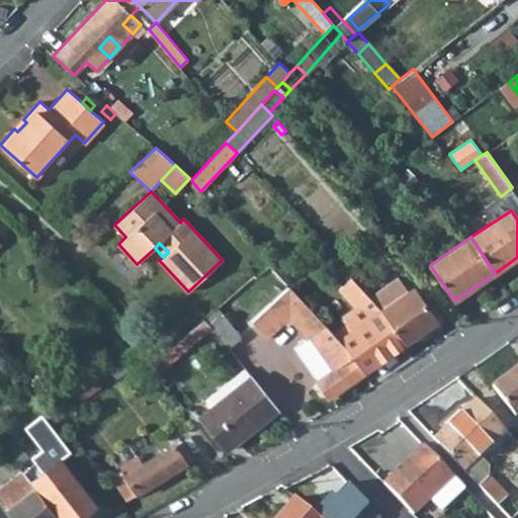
[(98,284),(103,279),(92,269),(88,273),(98,284)]
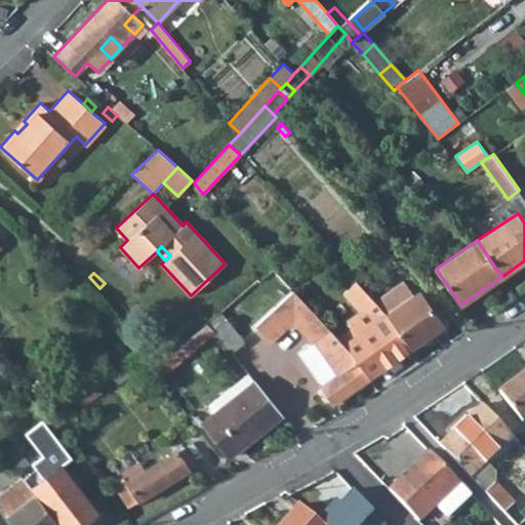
[(344,345),(350,351),(369,377),(410,348),(386,314),(374,300),(356,280),(342,292),(360,312),(347,321),(351,326),(336,336),(344,345)]
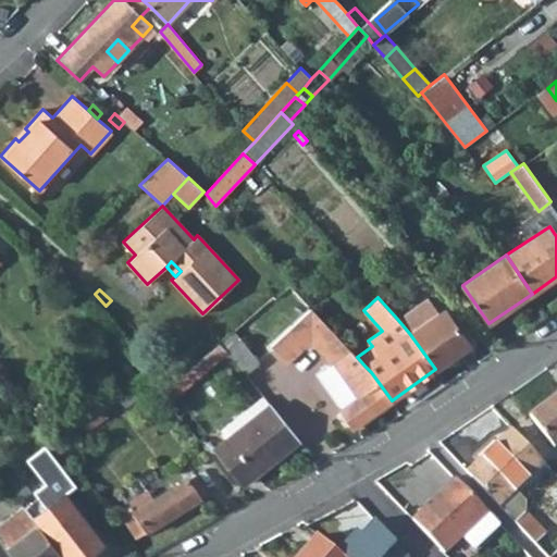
[(397,319),(409,333),(435,369),(469,345),(444,309),(438,312),(429,297),(397,319)]
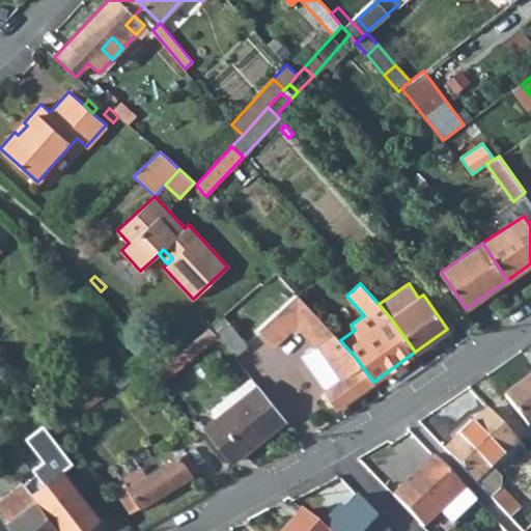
[(354,355),(347,348),(340,340),(297,295),(258,330),(274,347),(296,327),(315,347),(315,348),(317,346),(331,365),(340,379),(326,390),(325,390),(338,409),(373,383),(373,382),(354,355)]
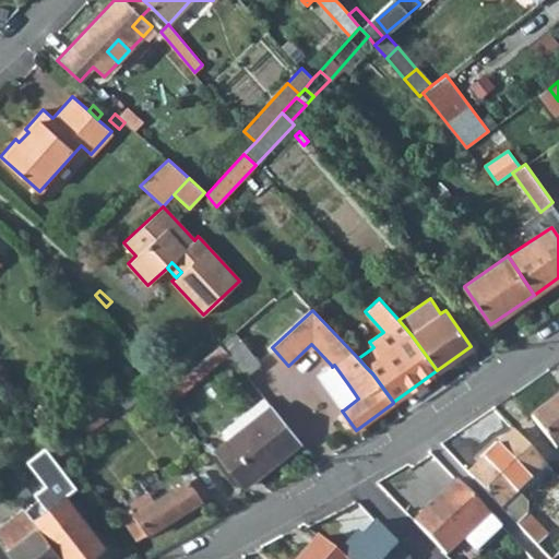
[(241,342),(234,333),(219,344),(226,353),(241,342)]
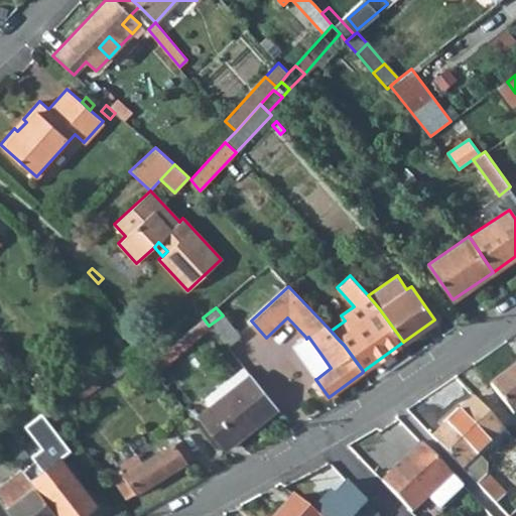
[(209,326),(210,327),(227,347),(240,337),(223,315),(209,326)]
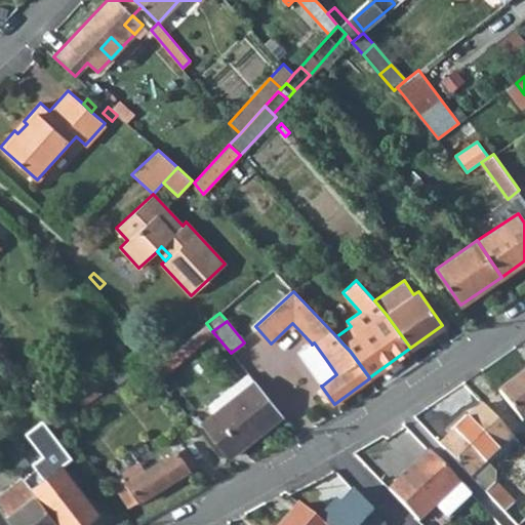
[(212,331),(206,323),(152,369),(159,378),(213,332),(212,331)]
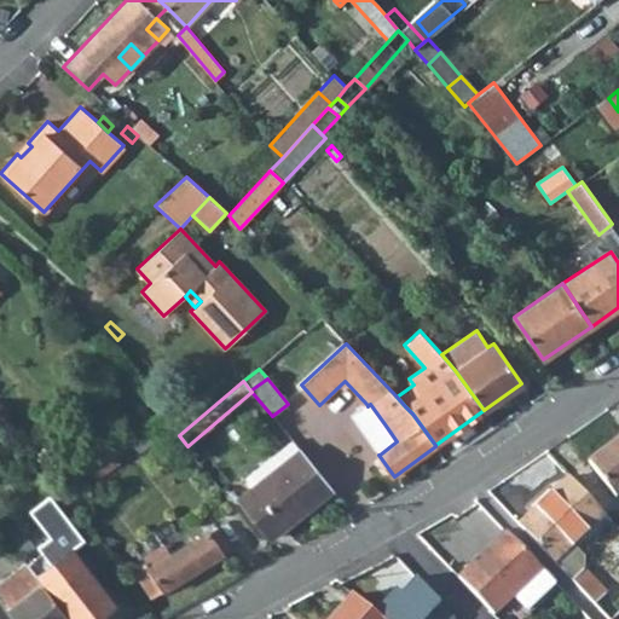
[(368,405),(353,416),(380,455),(397,441),(370,404),(368,406),(368,405)]
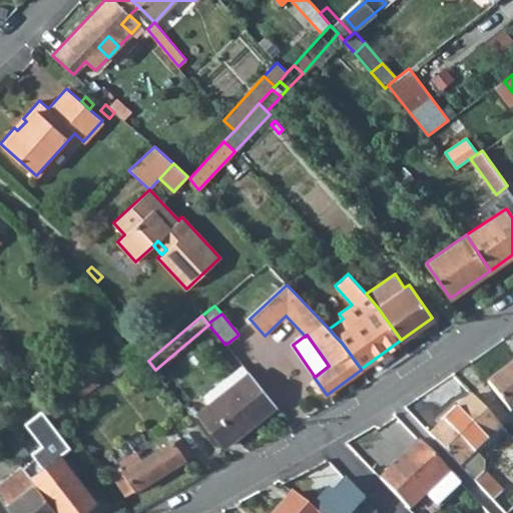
[(512,363),(487,383),(510,413),(512,410),(512,363)]
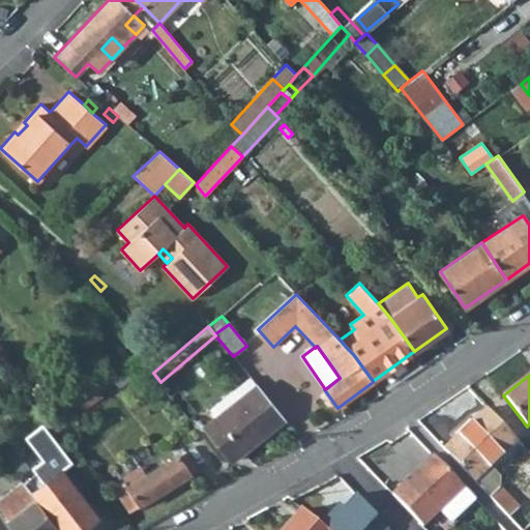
[(232,461),(285,418),(257,384),(204,427),(232,461)]
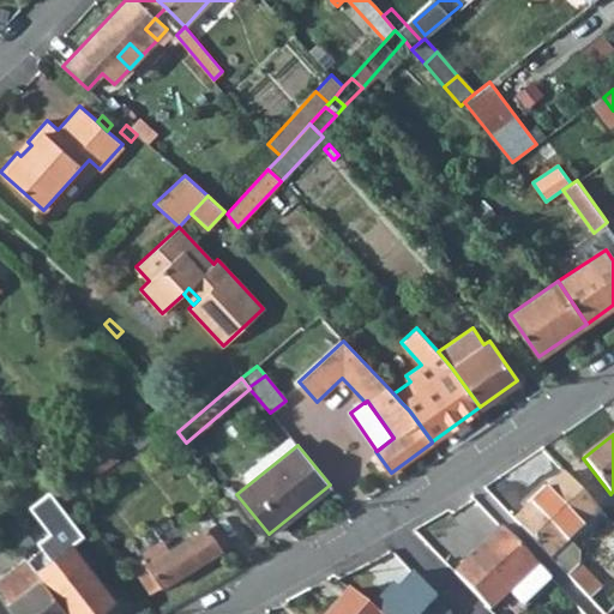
[(600,511),(564,473),(513,519),(551,558),(569,541),(600,511)]
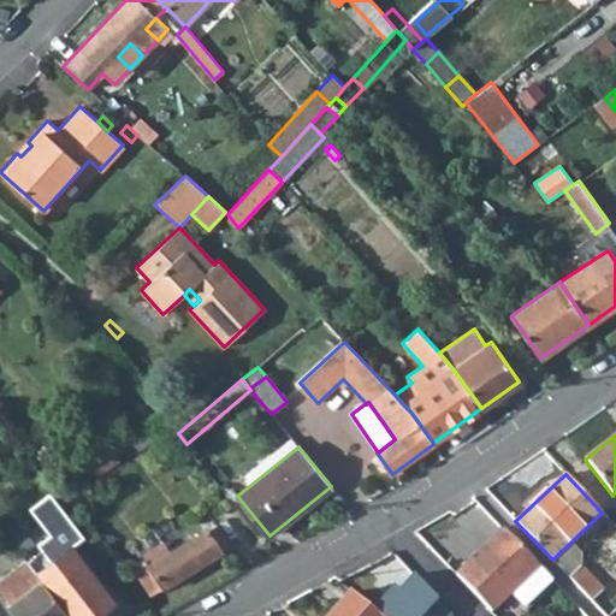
[(164,588),(164,587),(221,551),(230,545),(217,523),(171,552),(150,566),(147,560),(134,567),(152,596),(164,588)]
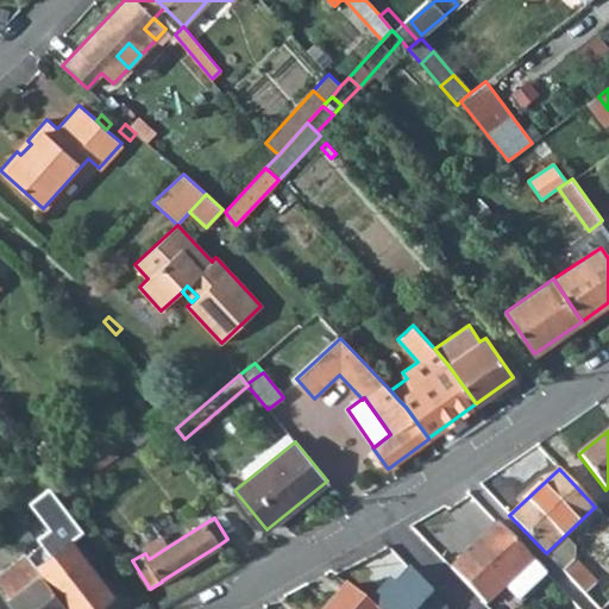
[(532,559),(498,525),(452,569),(485,603),(506,584),(532,559)]
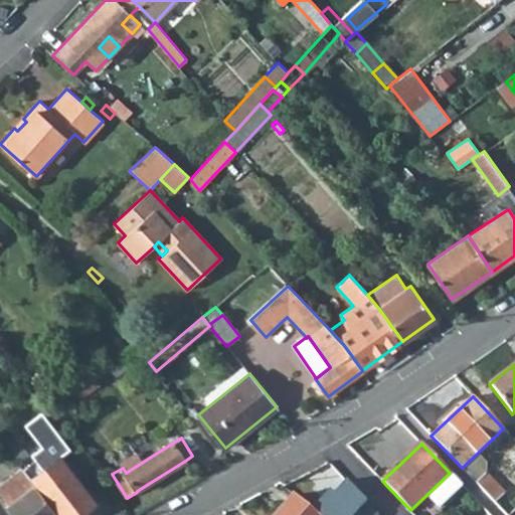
[(120,464),(123,468),(126,473),(143,462),(137,453),(120,464)]
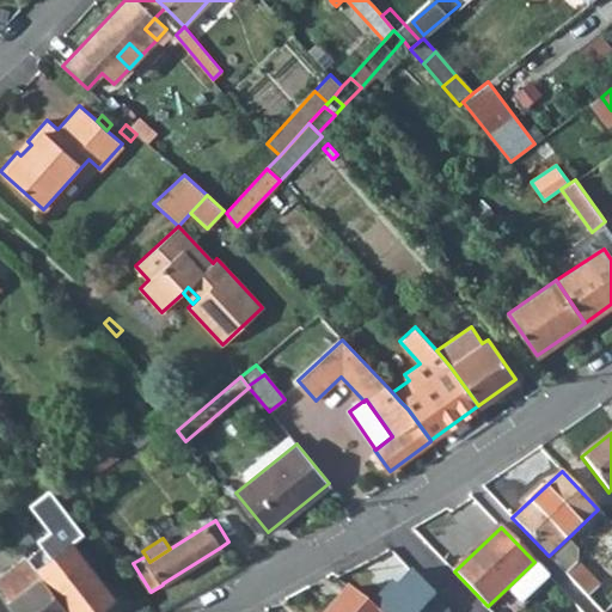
[(575,549),(567,539),(549,556),(565,574),(576,563),(569,555),(575,549)]
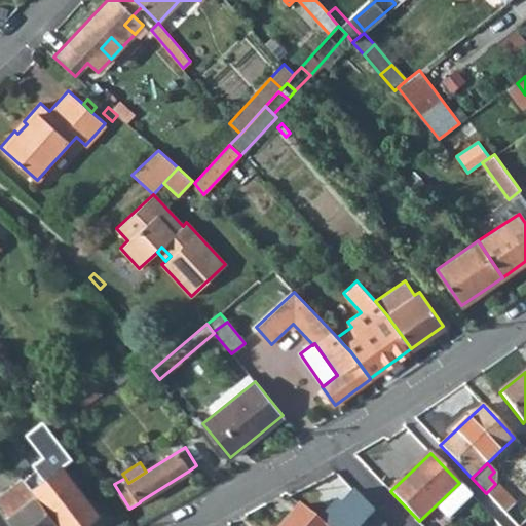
[(79,525),(98,513),(62,465),(43,480),(31,489),(58,525),(79,525)]
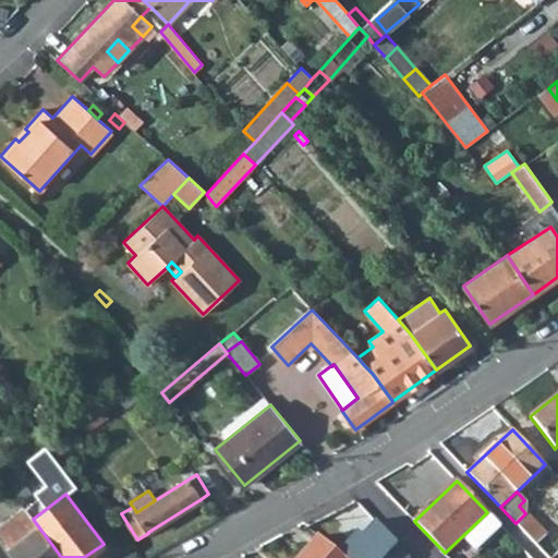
[(24,508),(33,519),(46,509),(37,498),(24,508)]
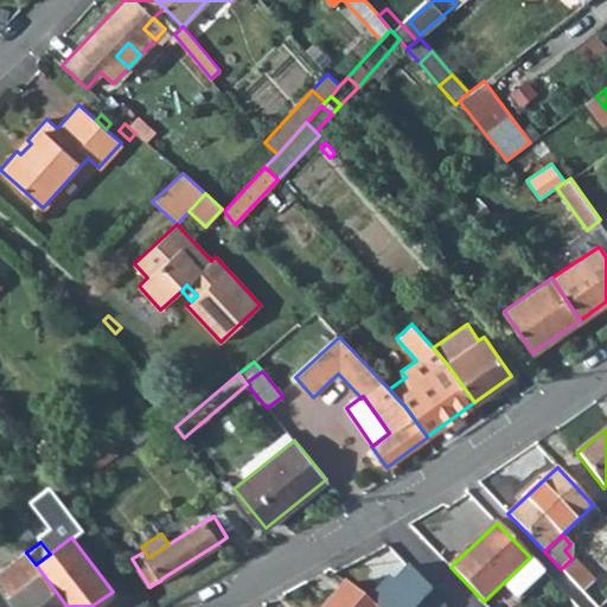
[(7,598),(14,606),(66,606),(36,564),(26,553),(26,551),(0,570),(0,582),(10,595),(7,598)]
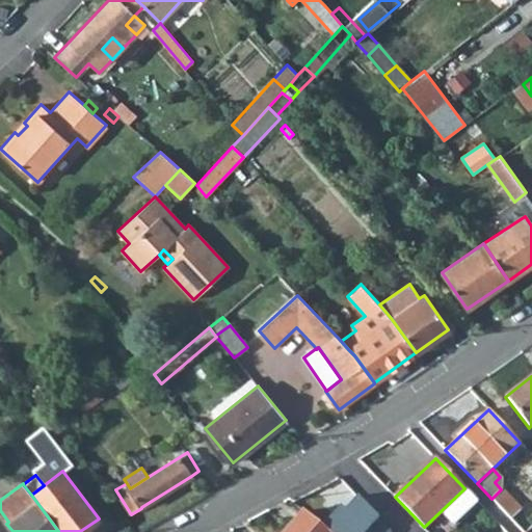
[(464,488),(442,510),(453,524),(477,502),(464,488)]
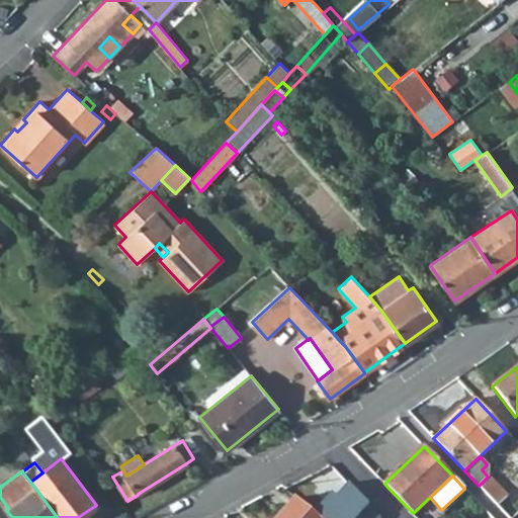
[(507,497),(488,477),(479,486),(498,506),(507,497)]
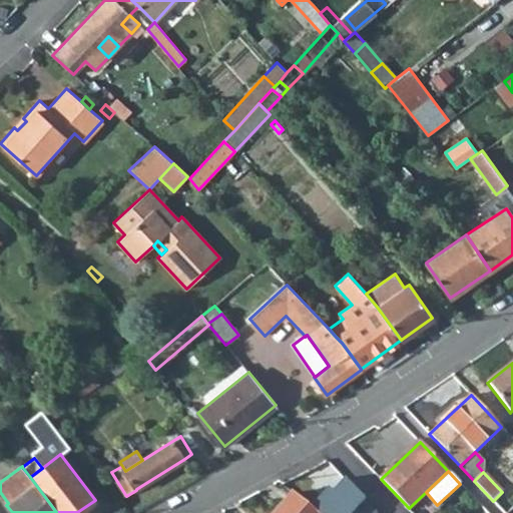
[(353,512),(365,500),(345,478),(333,493),(328,489),(311,508),(316,512),(353,512)]
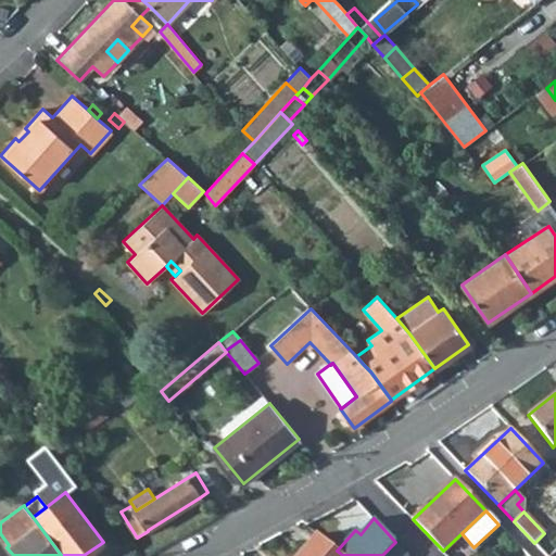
[(342,555),(337,551),(318,534),(299,555),(342,555)]
